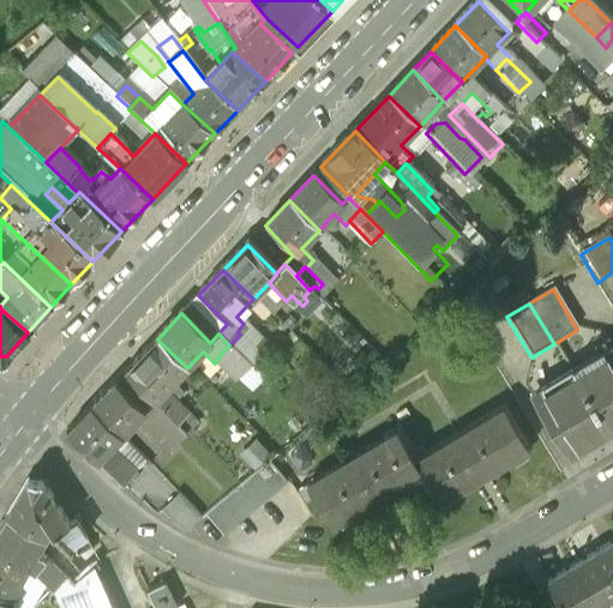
[(229,345),(244,360),(250,354),(253,357),(258,353),(240,335),(229,345)]
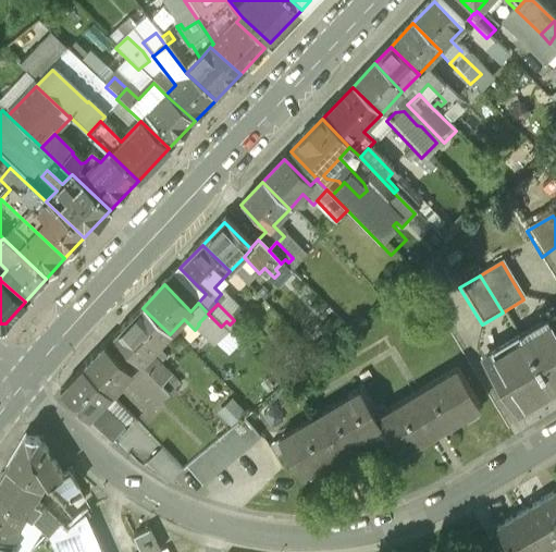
[(170,334),(143,308),(121,331),(147,357),(138,367),(139,367),(148,377),(158,367),(148,357),(170,334)]
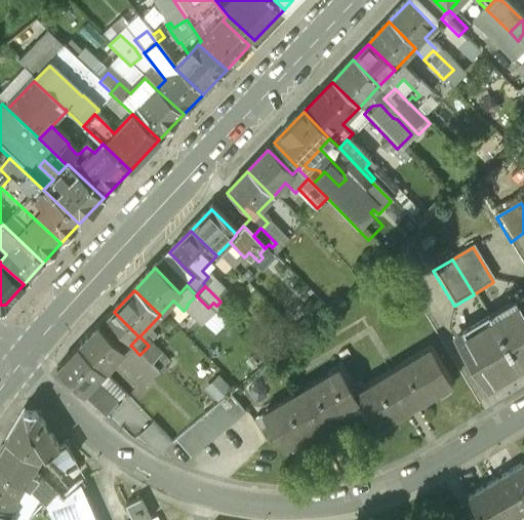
[(208,308),(196,295),(187,305),(188,306),(202,320),(207,316),(203,313),(208,308)]
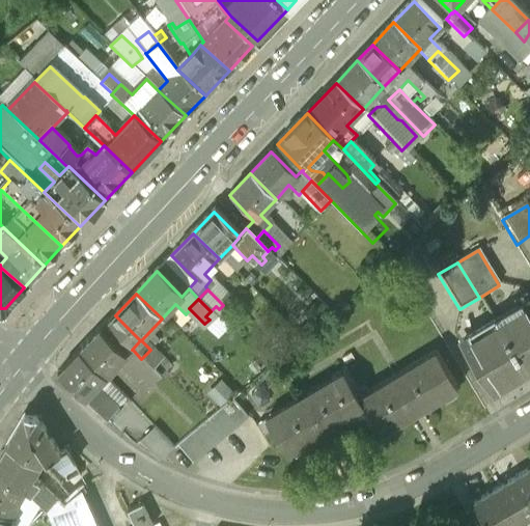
[(529,305),(496,326),(526,375),(529,371),(529,305)]
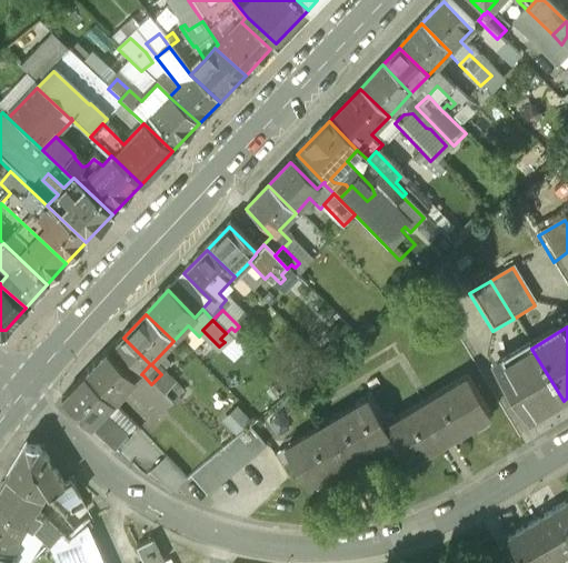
[(531,349),(494,372),(525,424),(527,423),(528,426),(538,421),(536,418),(564,401),(531,349)]
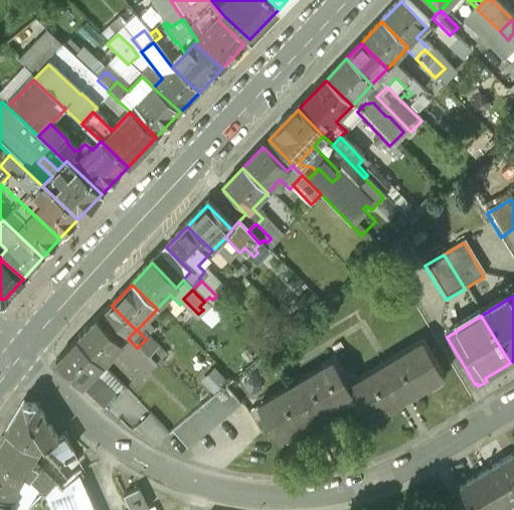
[(95,323),(74,343),(101,369),(119,349),(121,348),(95,323)]
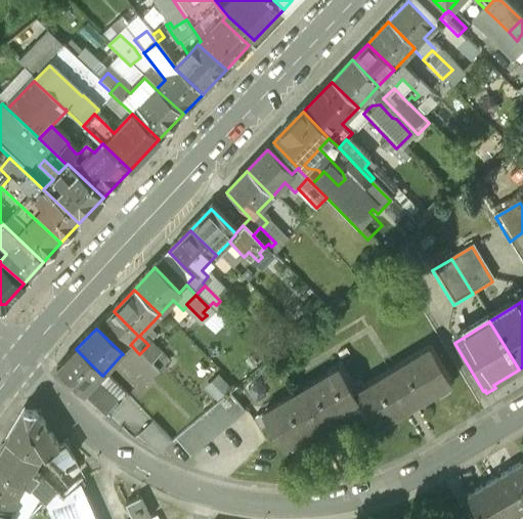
[(131,345),(123,354),(121,355),(144,380),(149,375),(146,371),(150,365),(139,354),(131,345)]
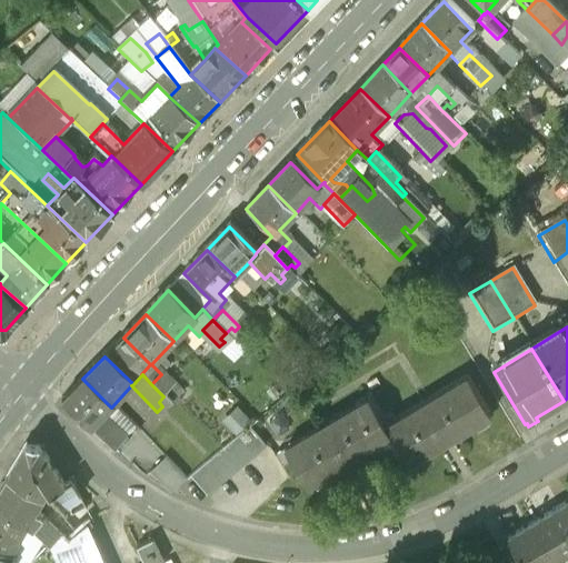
[(161,374),(151,384),(163,396),(170,391),(173,394),(178,390),(161,374)]
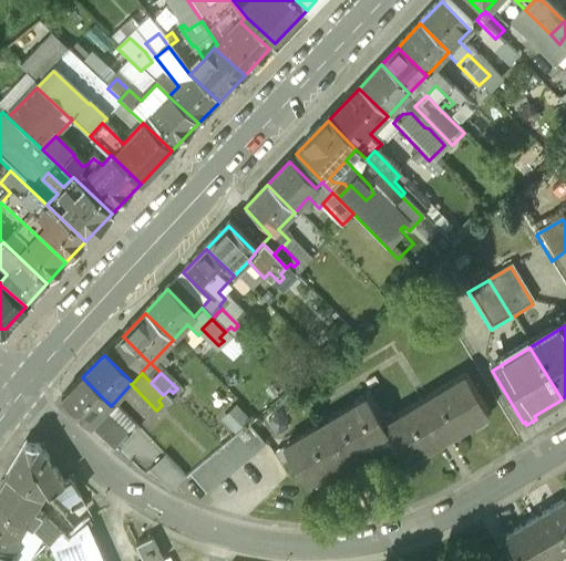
[(111,406),(82,377),(60,401),(99,438),(110,426),(101,417),(111,406)]
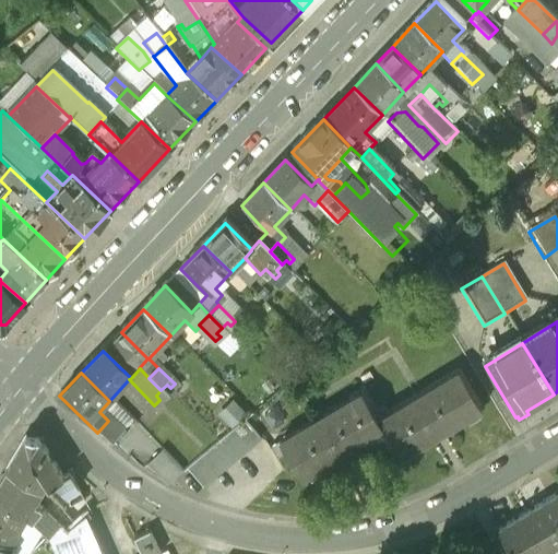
[(359,397),(279,446),(300,483),(382,434),(399,461),(479,412),(458,375),(376,424),(359,397)]
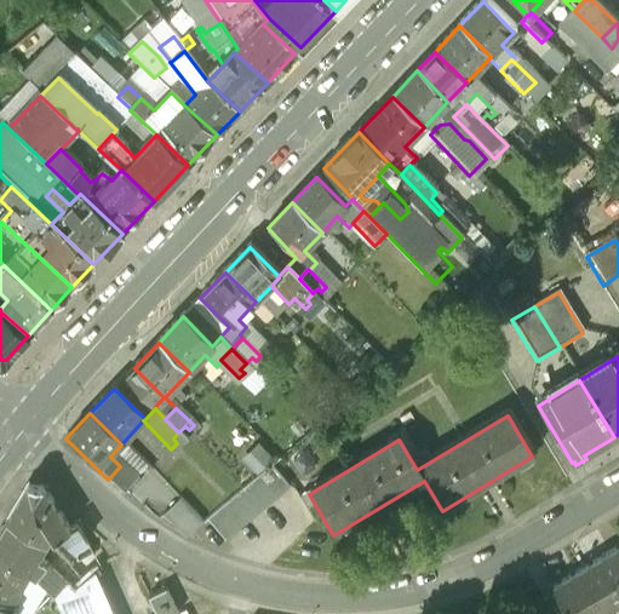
[(120,466),(108,480),(129,499),(141,486),(120,466)]
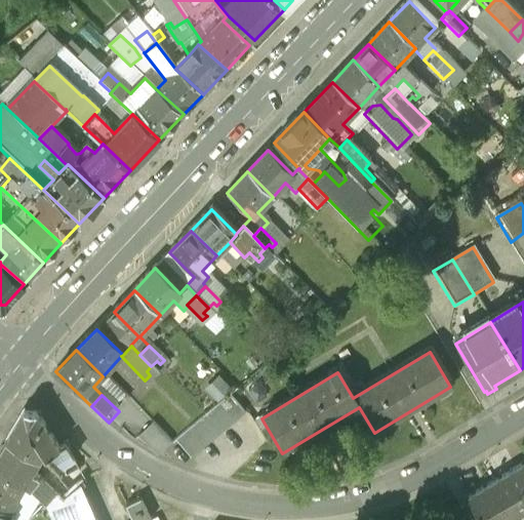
[(229,397),(173,443),(190,463),(245,415),(229,397)]
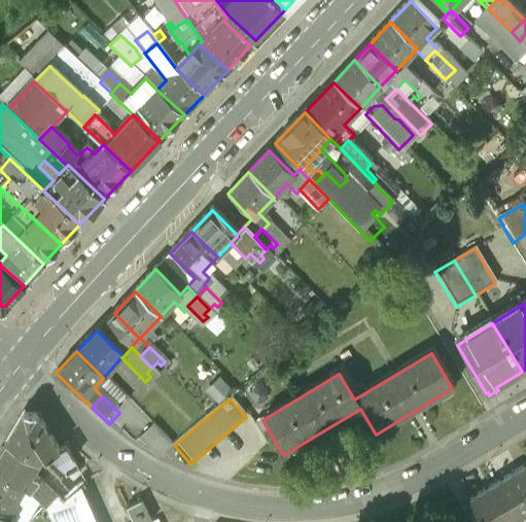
[(35,415),(23,414),(4,445),(36,463),(41,455),(44,461),(59,453),(35,415)]
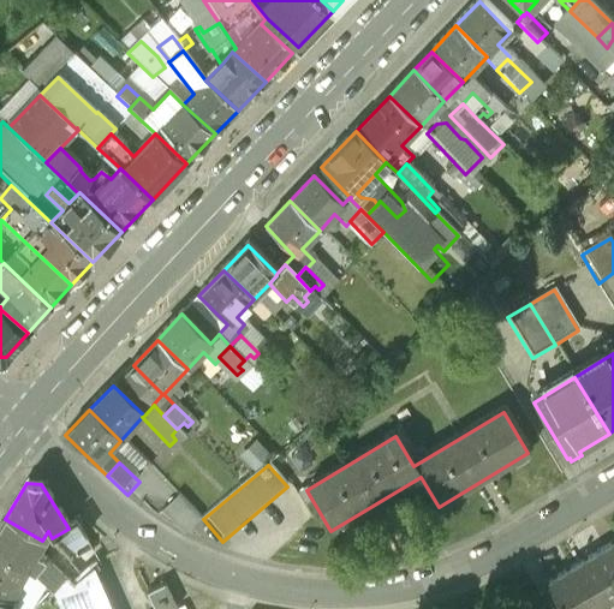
[(201,521),(177,497),(159,514),(183,537),(201,521)]
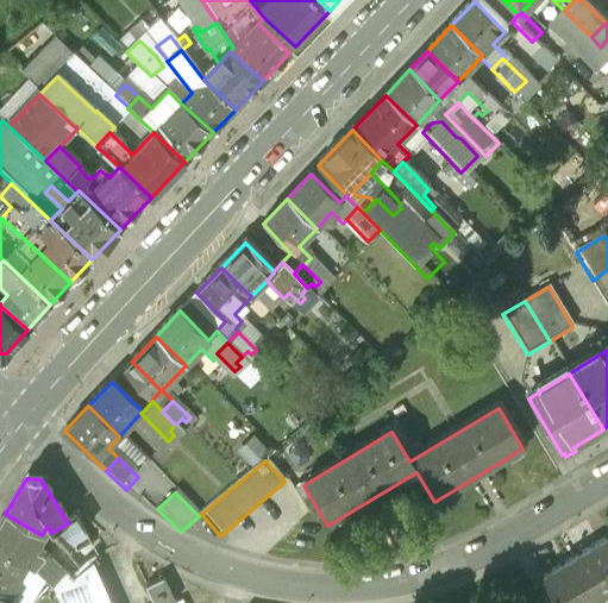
[(42,535),(5,514),(0,521),(0,550),(25,564),(35,548),(42,535)]
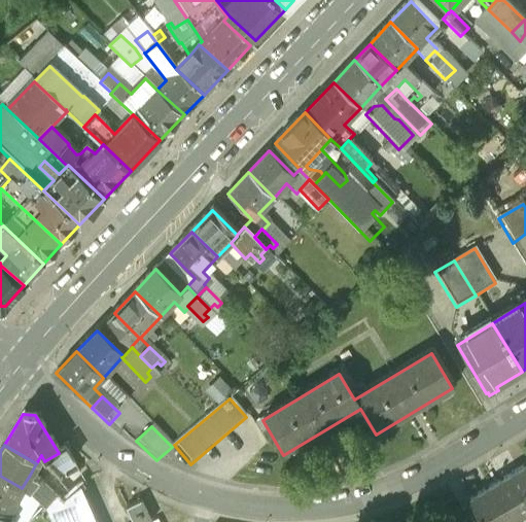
[(525,468),(517,475),(525,490),(525,468)]
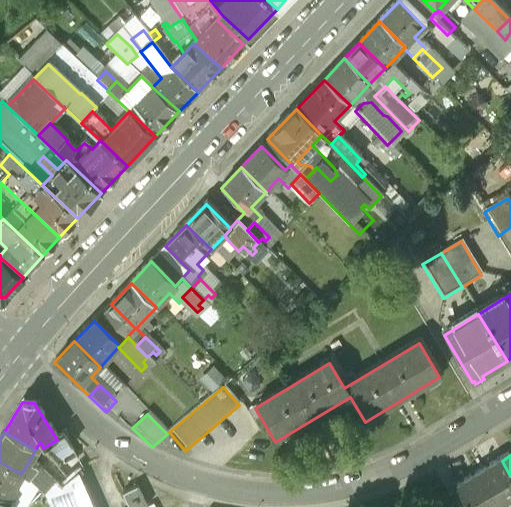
[(68,484),(77,476),(83,472),(76,460),(70,464),(69,463),(55,471),(67,484),(68,484)]
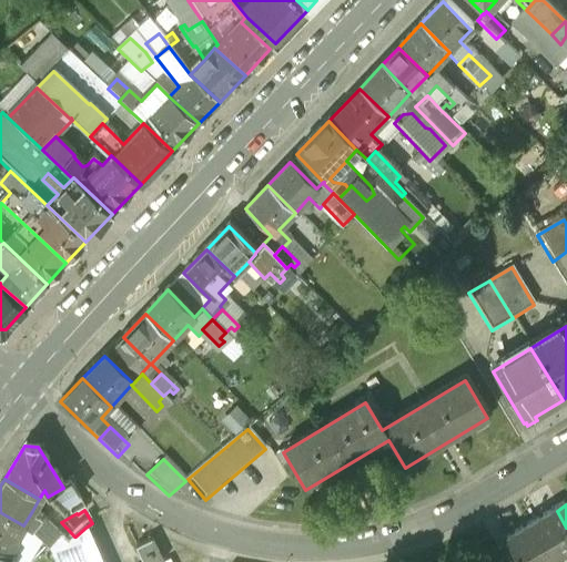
[(32,511),(23,525),(47,548),(52,561),(64,561),(61,555),(67,552),(59,539),(32,511)]
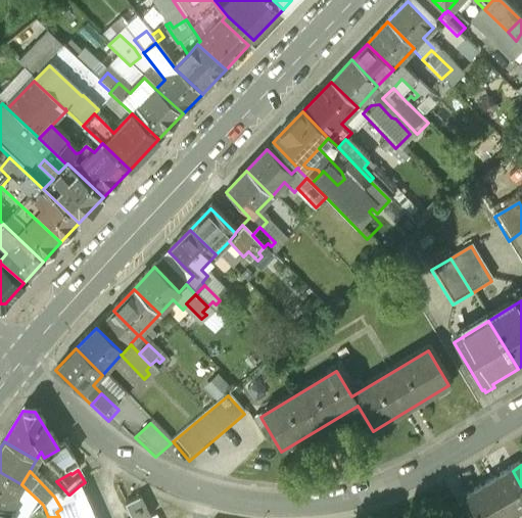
[(521,511),(521,486),(513,471),(488,485),(508,517),(512,517),(521,511)]
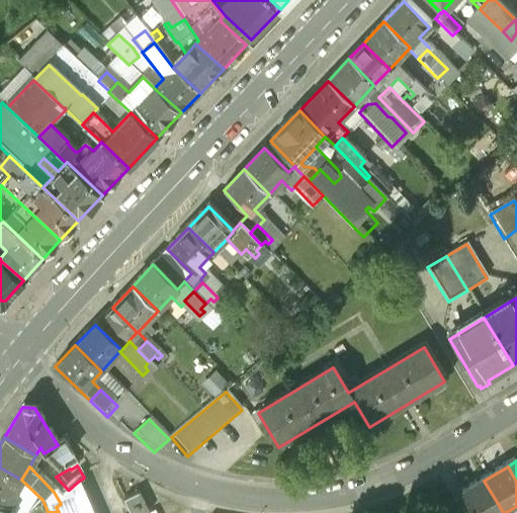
[(21,480),(0,467),(0,512),(12,512),(13,510),(6,506),(21,480)]
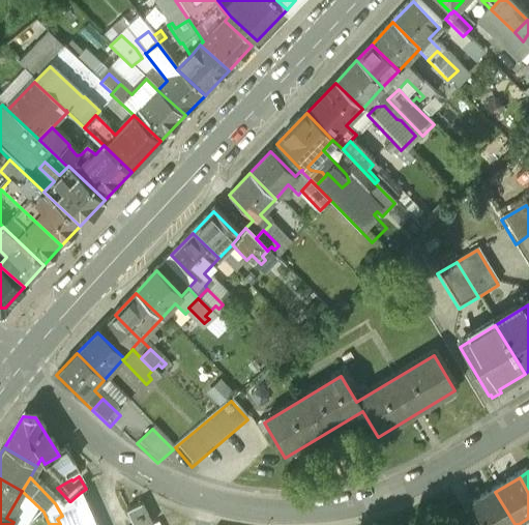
[(495,492),(471,506),(474,512),(482,524),(515,524),(495,492)]
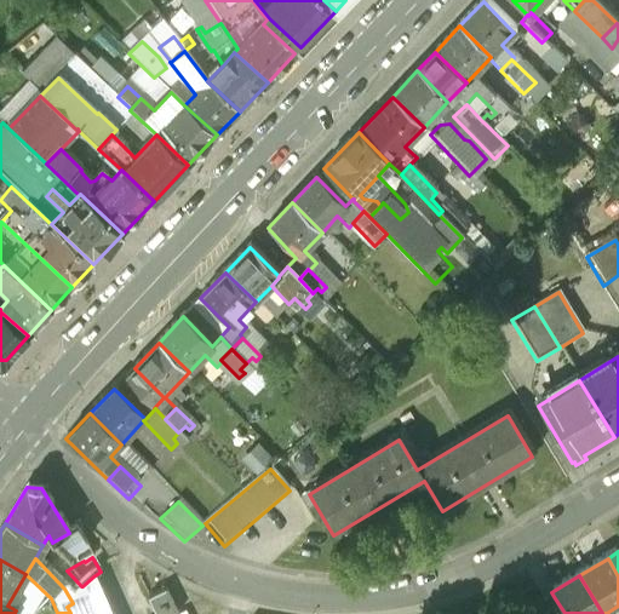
[(108,613),(93,577),(82,586),(81,586),(75,591),(84,613),(108,613)]
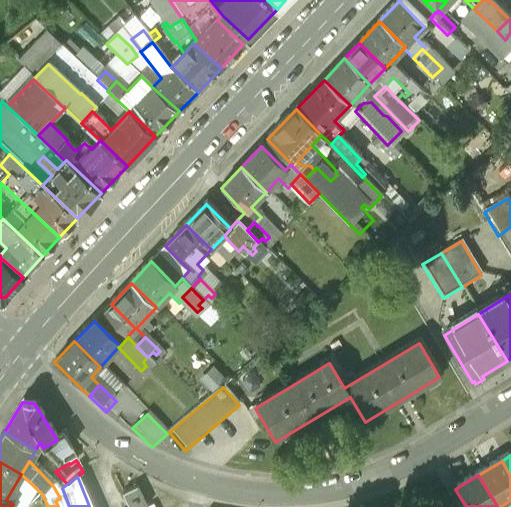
[(135,491),(121,497),(126,506),(144,506),(135,491)]
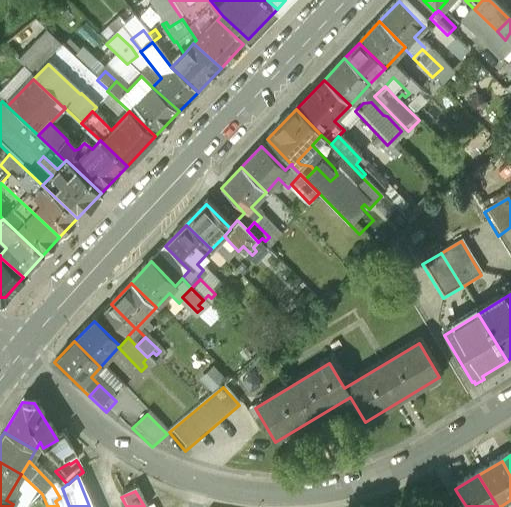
[(466,506),(458,494),(447,501),(450,506),(466,506)]
